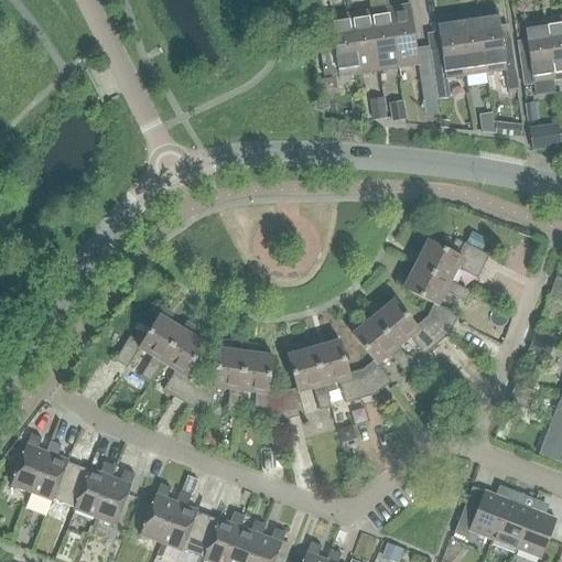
[(425,99),(438,97),(431,53),(419,55),(411,1),(389,4),(395,43),(399,67),(420,64),(425,99)]
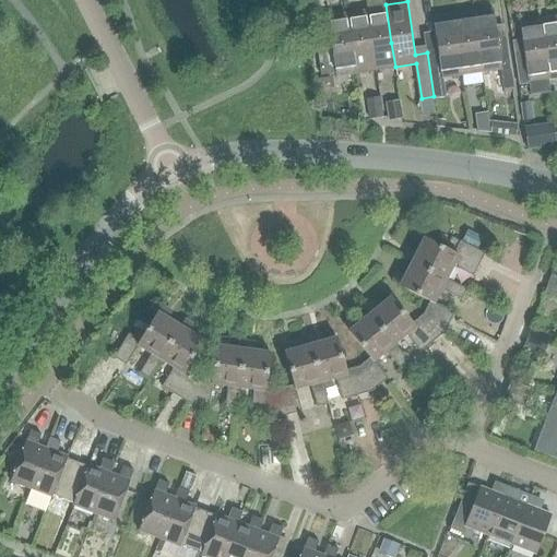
[(386,4),(366,8),(376,69),(395,67),(391,43),(386,4)]
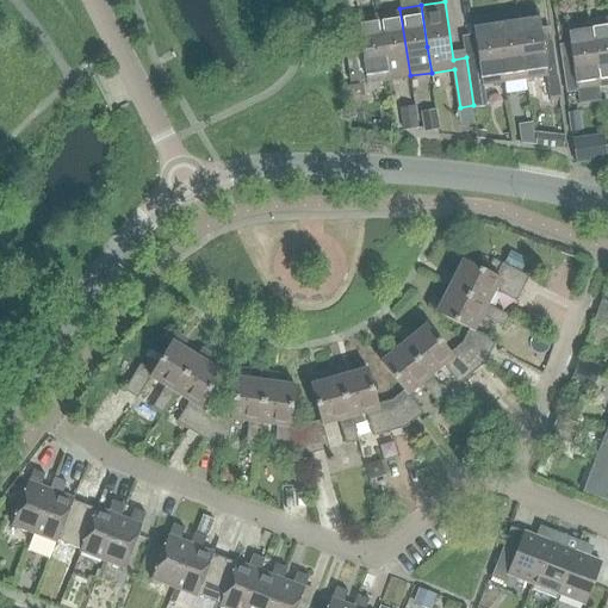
[(539,7),(516,10),(527,78),(547,75),(550,95),(562,93),(552,29),(543,30),(539,7)]
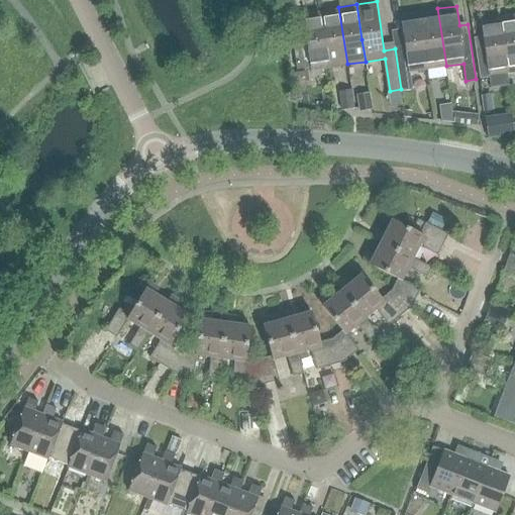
[(338,7),(320,10),(329,67),(347,64),(338,7)]
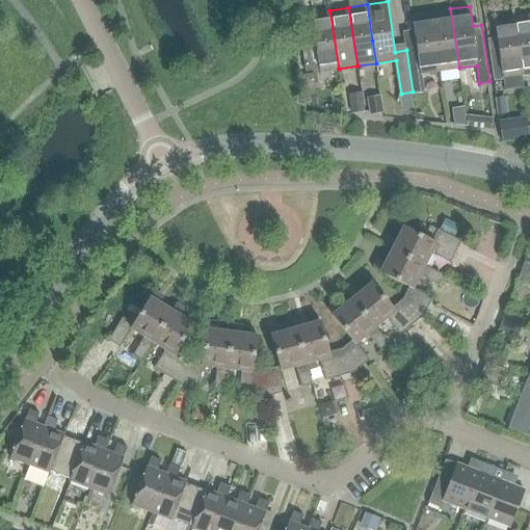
[(440,71),(459,68),(450,8),(431,11),(440,71)]
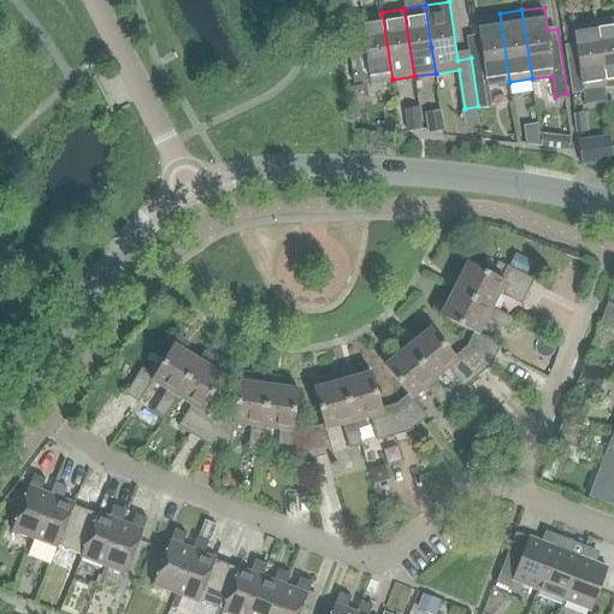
[(371,83),(393,80),(382,12),(361,15),(366,49),(350,52),(355,81),(370,78),(371,83)]
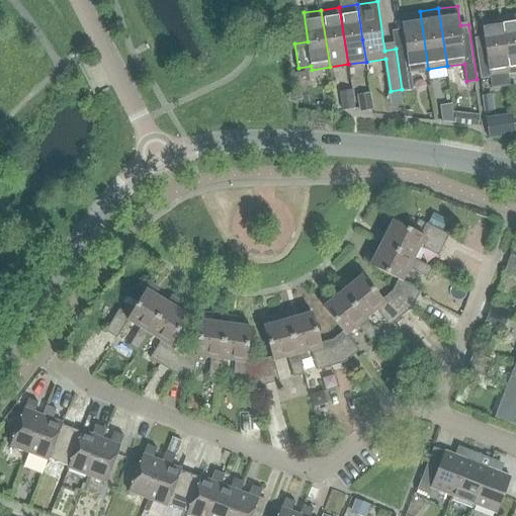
[(411,71),(428,69),(420,11),(402,14),(406,43),(396,45),(396,49),(402,89),(402,90),(414,88),(411,71)]
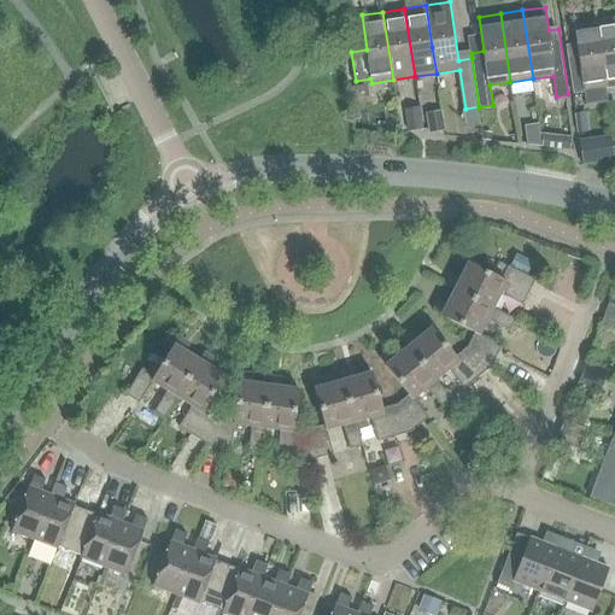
[(614,15),(597,18),(608,87),(614,86),(614,15)]
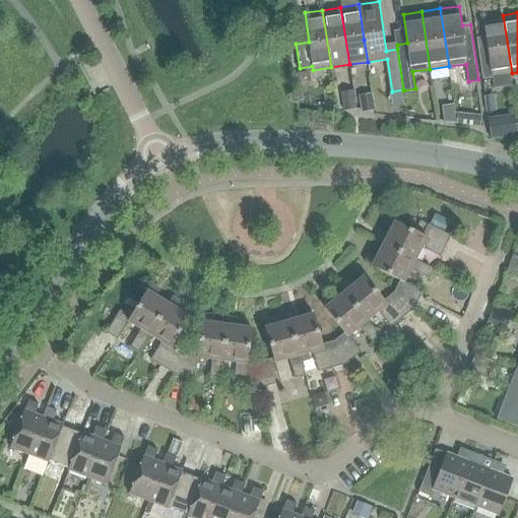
[(483,18),(487,40),(477,41),(483,78),(493,76),(494,85),(512,82),(510,73),(512,73),(503,15),(483,18)]
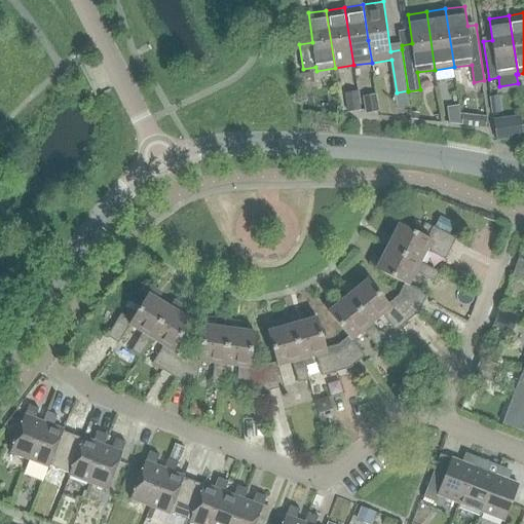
[(297,72),(299,88),(315,86),(313,70),(297,72)]
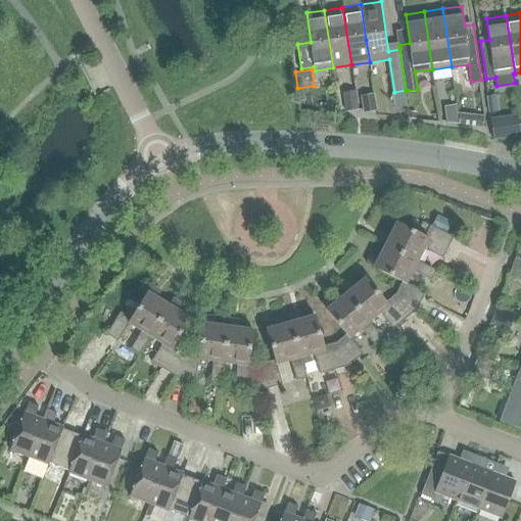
[(343,91),(346,109),(360,107),(357,89),(343,91)]
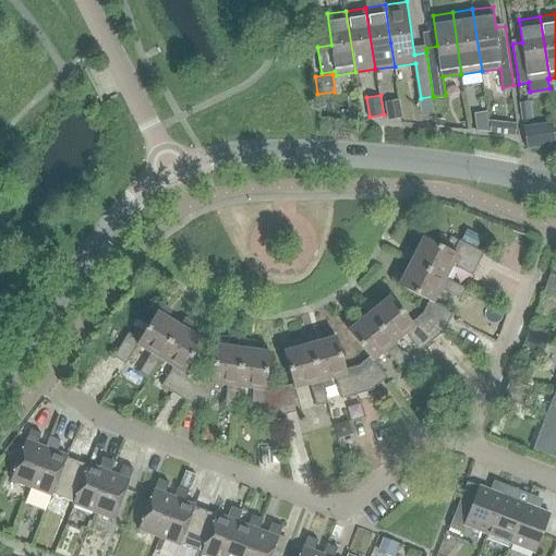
[(386,100),(388,118),(402,116),(400,98),(386,100)]
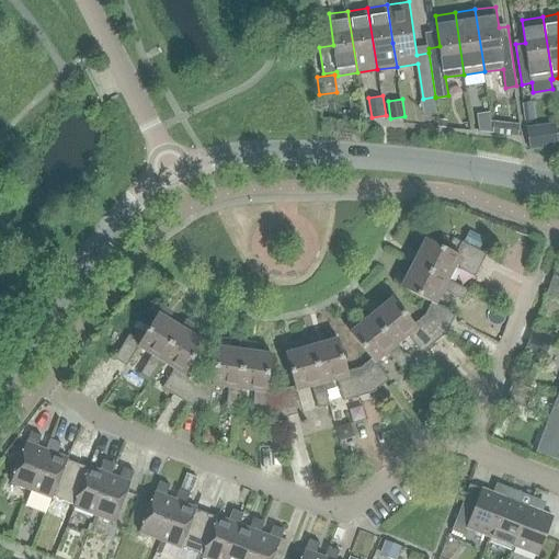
[(523,101),(525,120),(536,117),(534,100),(523,101)]
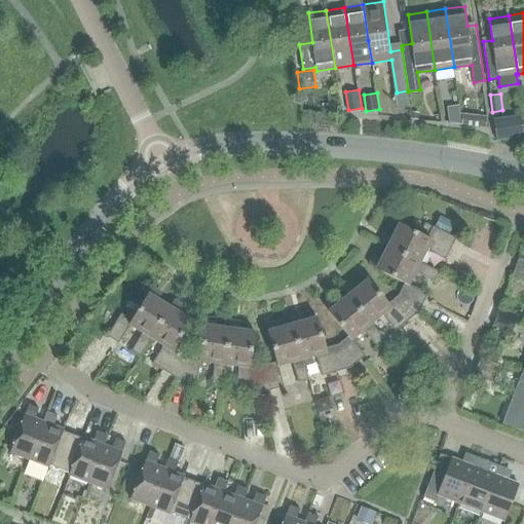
[(447,105),(450,121),(462,122),(459,103),(447,105)]
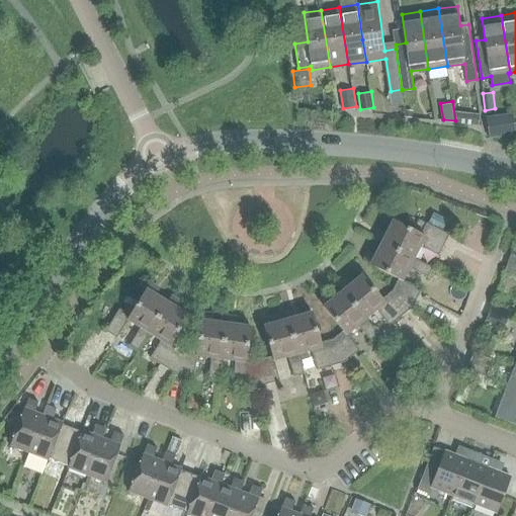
[(513,111),(487,115),(490,137),(515,133),(515,125),(513,111)]
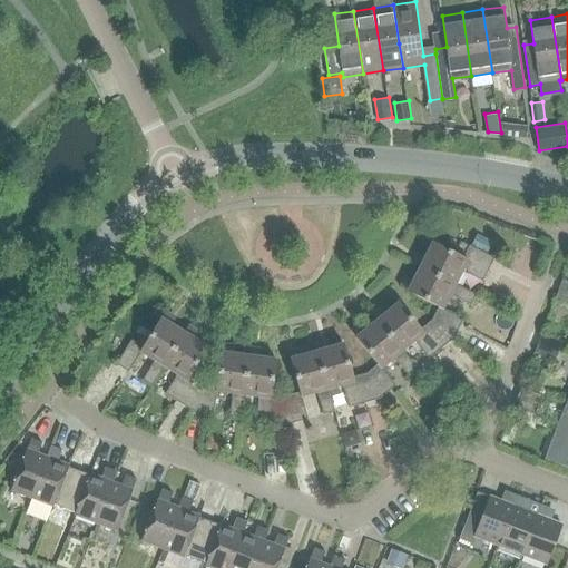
[(420,265),(456,283),(462,270),(482,280),(495,256),(469,244),(462,256),(432,241),(422,261),(414,256),(412,262),(420,265)]
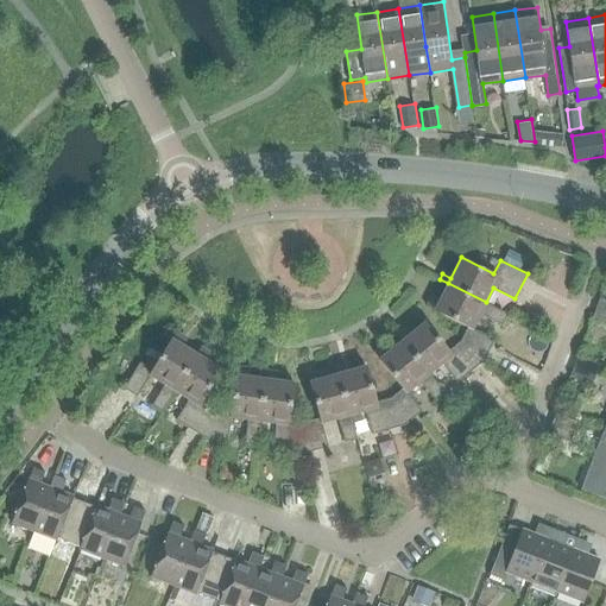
[(507,313),(486,302),(448,283),(440,297),(435,295),(431,300),(429,300),(427,304),(435,309),(434,309),(468,326),(460,340),(484,359),(494,339),(473,328),(480,313),(502,323),(507,313)]
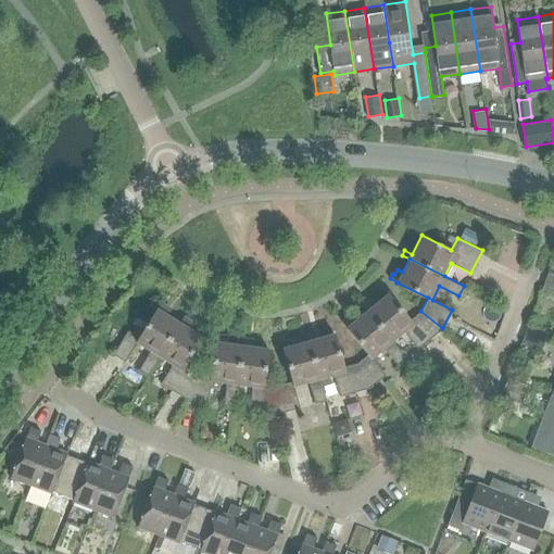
[(553,272),(549,271),(542,290),(553,294),(553,272)]
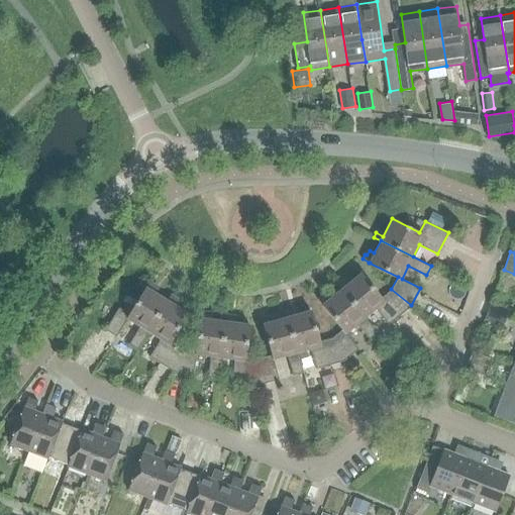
[(336,283),(341,289),(342,288),(365,316),(376,308),(389,323),(411,305),(391,289),(381,297),(361,273),(349,282),(346,278),(342,281),(340,280),(336,283)]
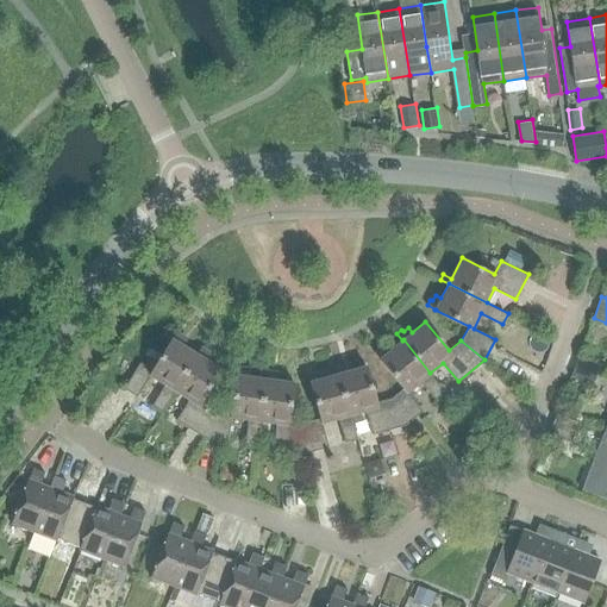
[(198,354),(196,354),(183,345),(186,339),(181,337),(182,335),(177,331),(173,338),(171,338),(152,370),(141,362),(124,387),(137,395),(150,375),(164,385),(152,405),(162,411),(175,390),(198,354)]
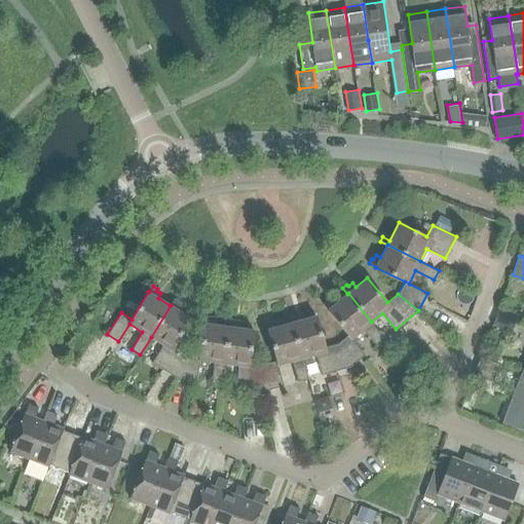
[(338,343),(350,366),(365,354),(351,338),(363,329),(376,344),(384,338),(371,322),(348,293),(347,294),(337,303),(333,298),(329,302),(328,300),(324,303),(328,309),(348,335),(338,343)]
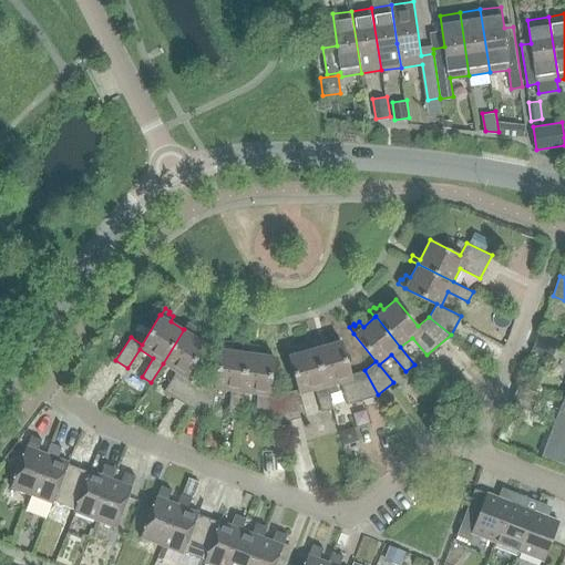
[(187,322),(183,329),(184,329),(163,363),(176,371),(164,390),(192,407),(201,381),(188,373),(207,343),(193,335),(196,330),(191,327),(192,325),(187,322)]
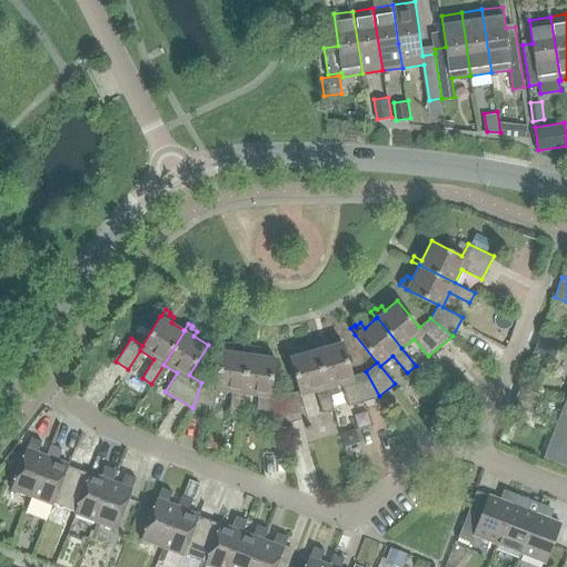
[(561,339),(541,331),(534,351),(554,359),(561,339)]
